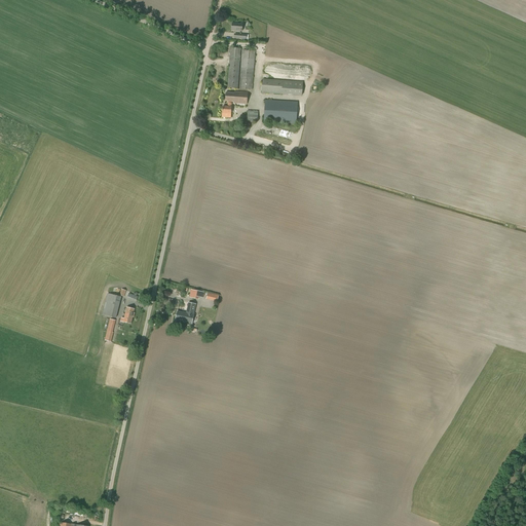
[(227,88),(238,89),(240,48),(230,48),(227,88)]
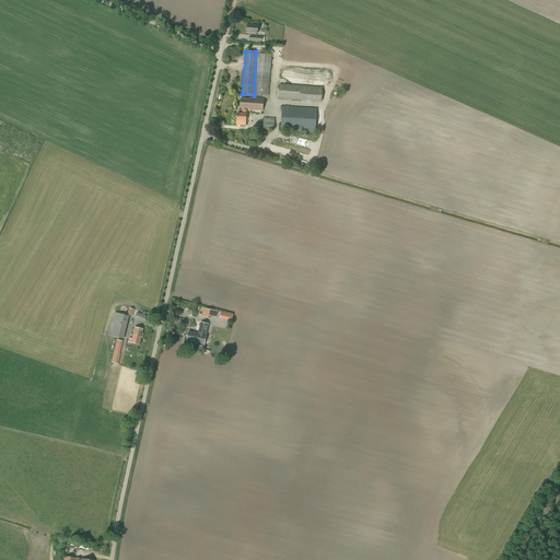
[(258,54),(255,95),(268,95),(271,55),(258,54)]
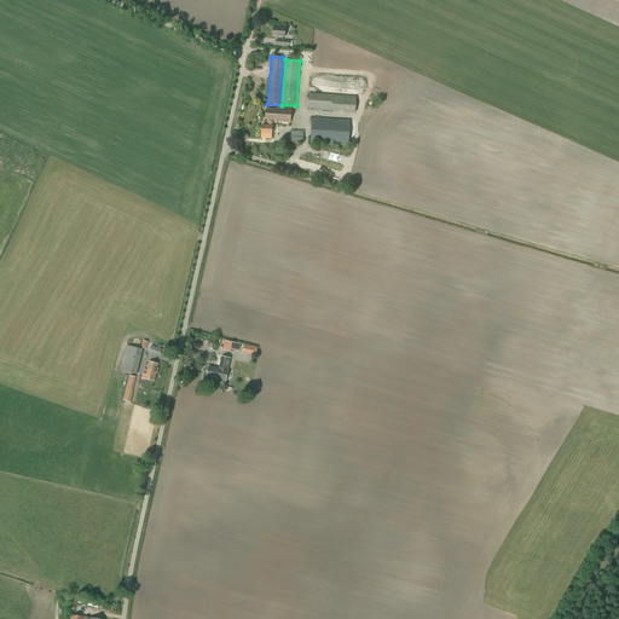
[(366,77),(311,74),(310,88),(365,92),(366,77)]
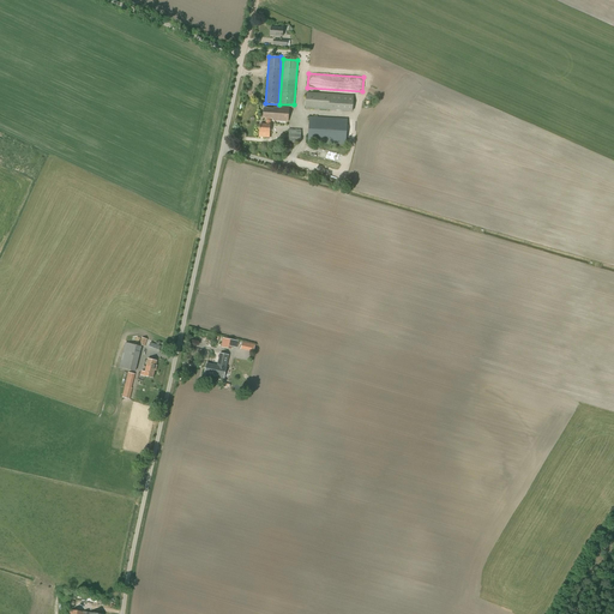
[(354,96),(307,92),(306,109),(329,110),(353,113),(354,96)]
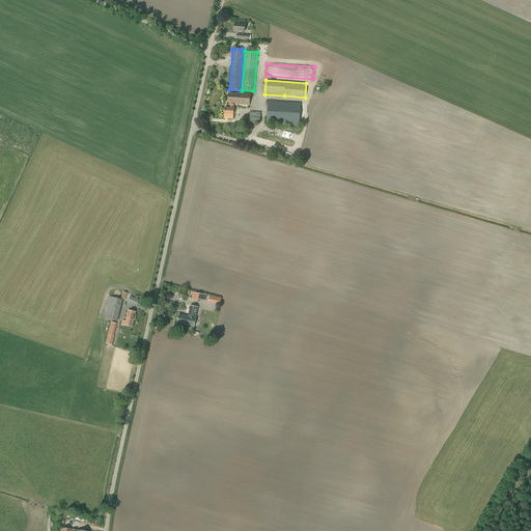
[(228,93),(227,103),(236,104),(235,105),(249,106),(250,93),(236,92),(236,94),(228,93)]
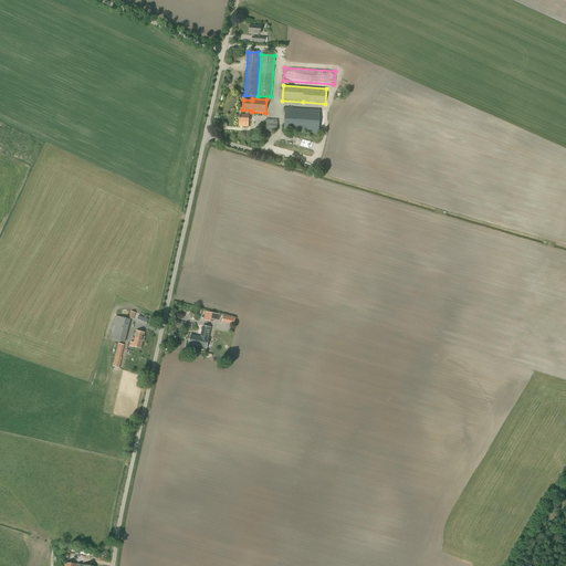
[(284,132),(318,134),(321,109),(285,107),(284,132)]
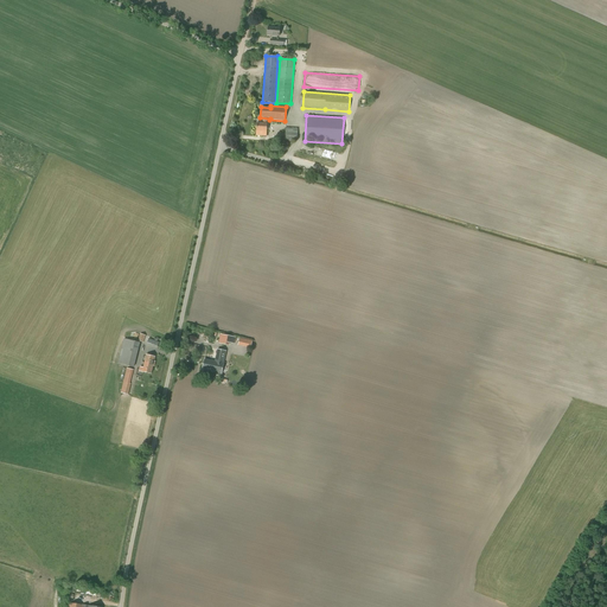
[(257,123),(256,135),(266,136),(268,119),(263,119),(262,123),(257,123)]
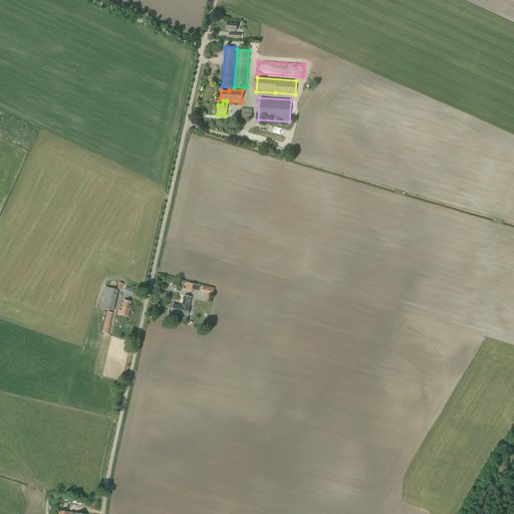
[(187,283),(186,290),(188,291),(189,289),(193,290),(194,284),(187,283)]
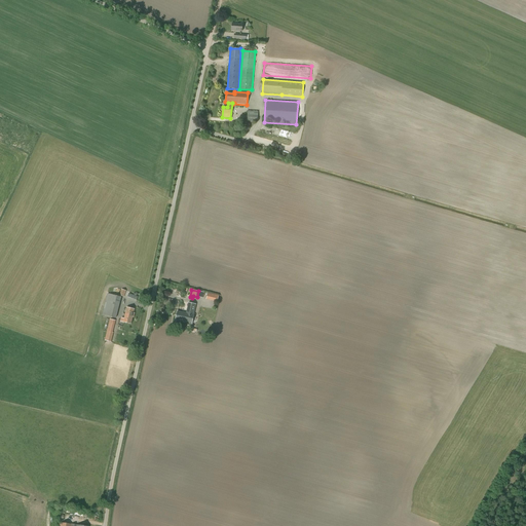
[(103,314),(116,318),(121,297),(108,294),(103,314)]
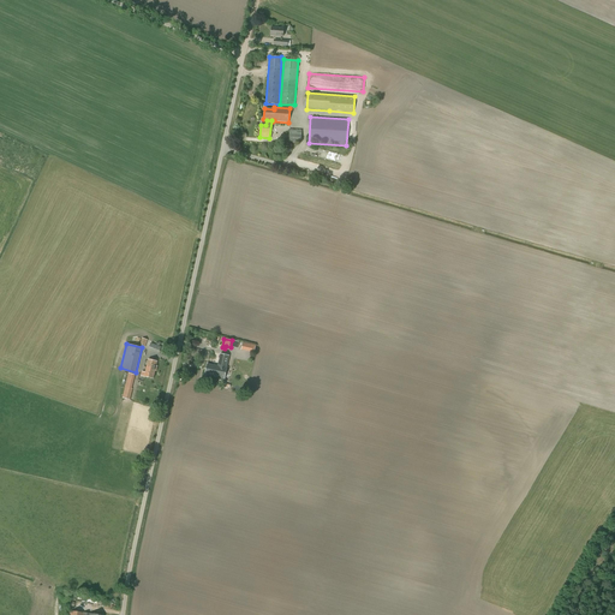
[(207,364),(206,374),(216,376),(215,378),(225,380),(227,366),(230,356),(226,356),(220,354),(218,366),(213,365),(207,364)]
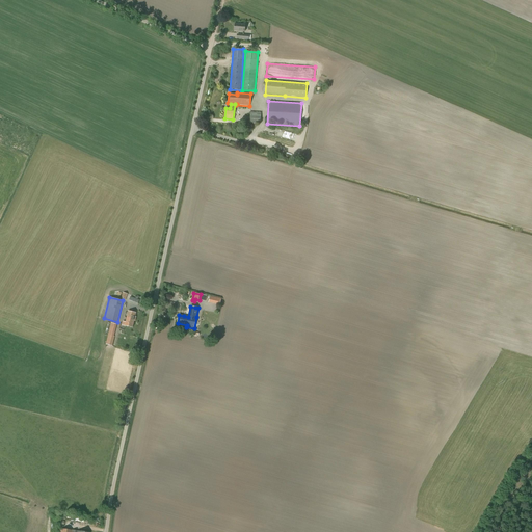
[(123,322),(123,325),(133,327),(136,313),(128,311),(126,322),(123,322)]
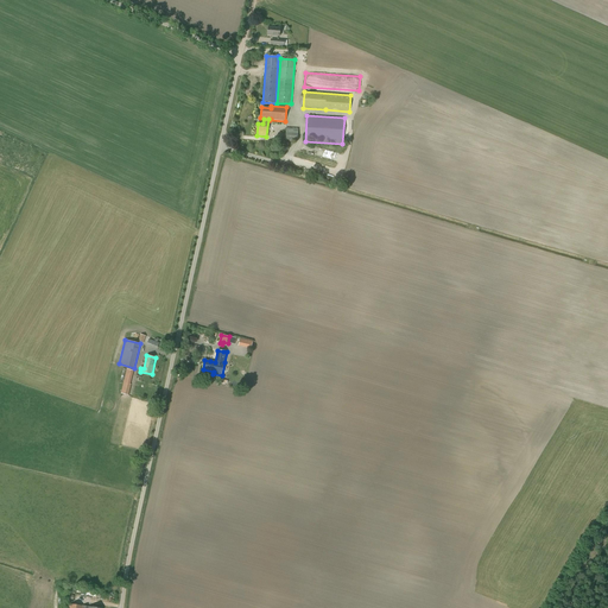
[(121,393),(128,396),(131,385),(133,371),(127,369),(121,393)]
